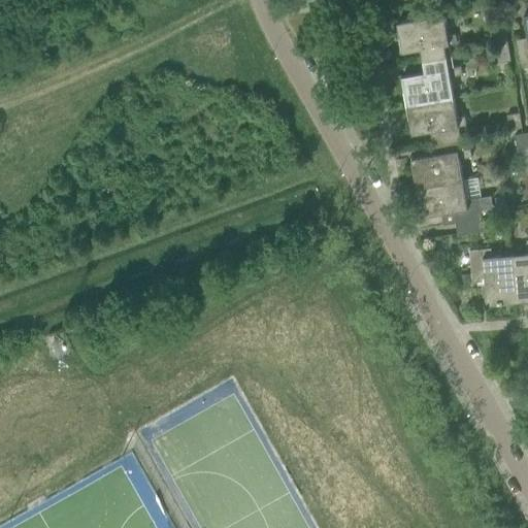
[(527,13),(523,15),(527,38),(515,40),(519,68),(527,66),(527,13)]
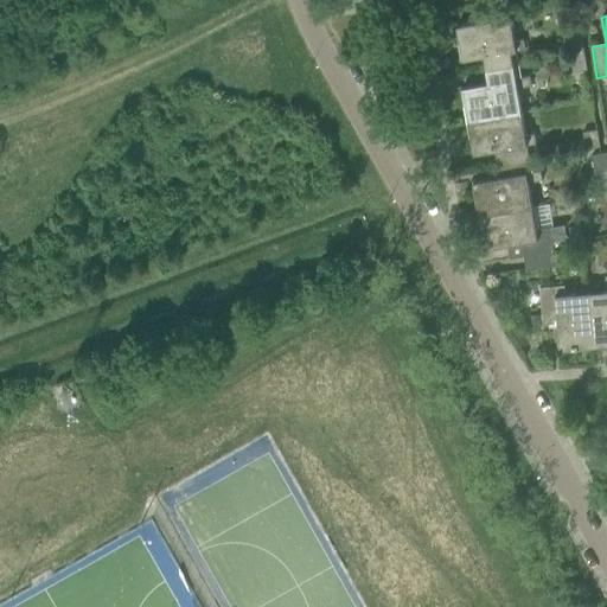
[(513,42),(513,40),(510,18),(457,26),(462,61),(484,57),(486,71),(518,65),(516,52),(524,50),(523,40),(513,42)]
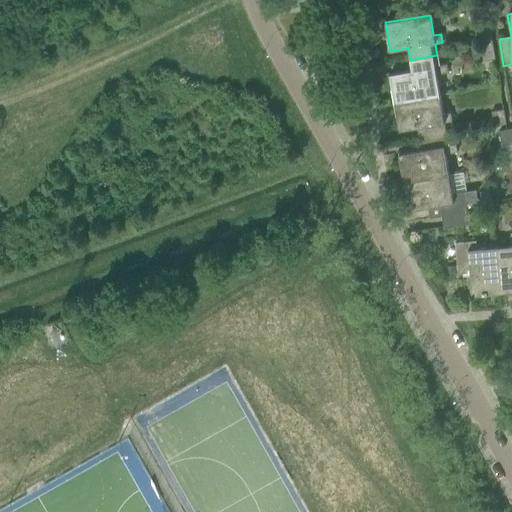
[(481,48),(492,46),(490,32),(478,34),(481,48)]
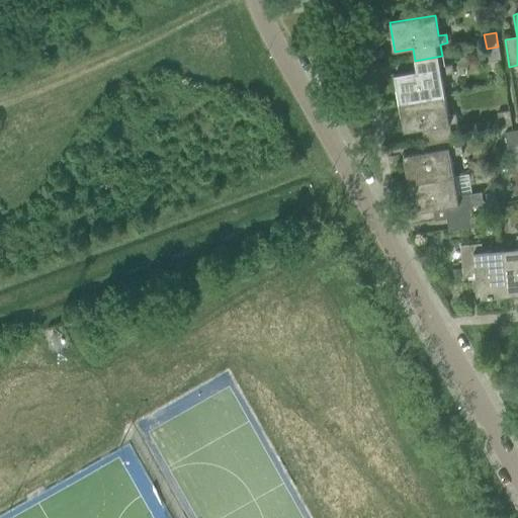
[(501,61),(498,47),(487,49),(489,63),(501,61)]
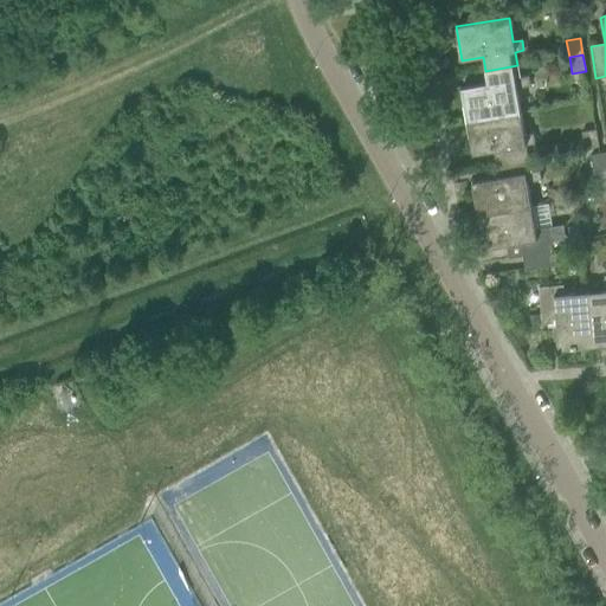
[(517,65),(485,71),(487,83),(461,88),(466,122),(520,113),(516,89),(529,86),(528,77),(519,78),(517,65)]
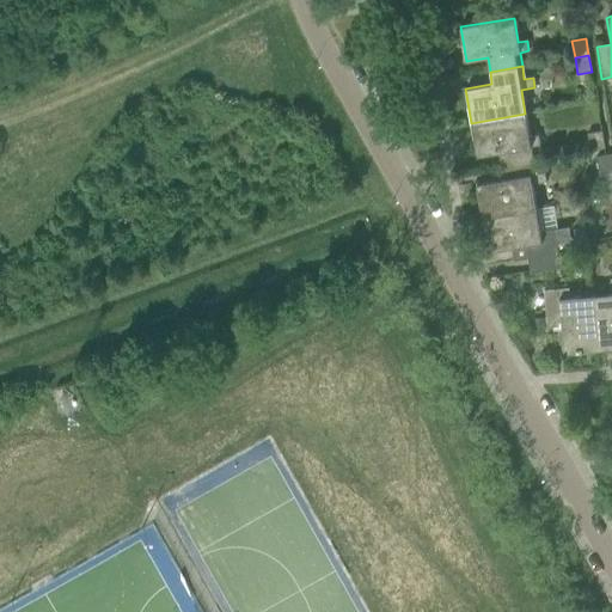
[(530,138),(525,114),(471,123),(477,157),(499,153),(501,166),(533,160),(531,147),(540,146),(538,135),(530,138)]
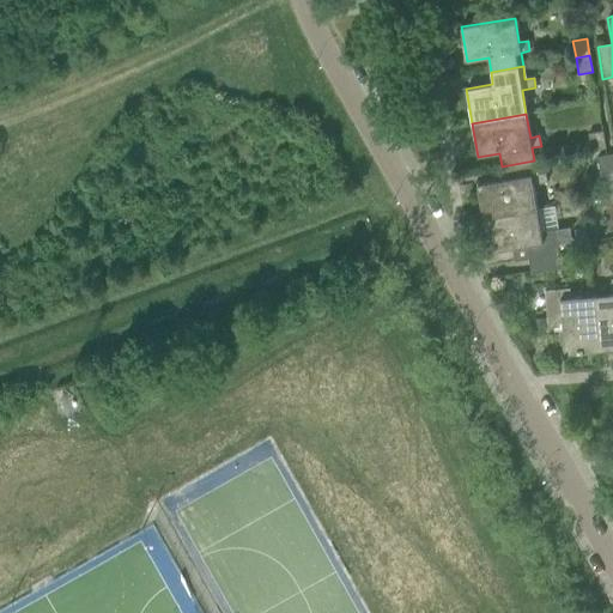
[(602,132),(589,134),(592,151),(605,149),(602,132)]
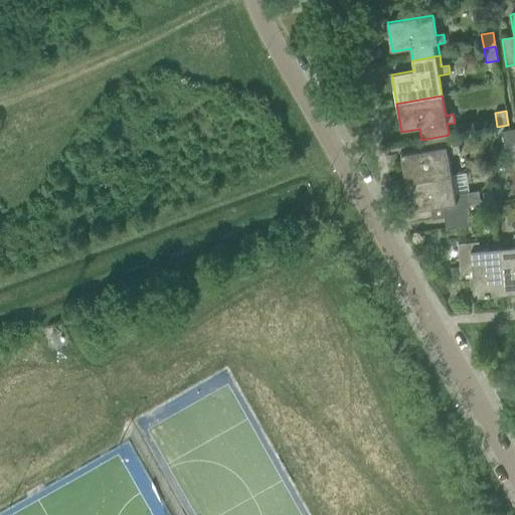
[(514,129),(509,131),(501,132),(504,144),(514,142),(514,129)]
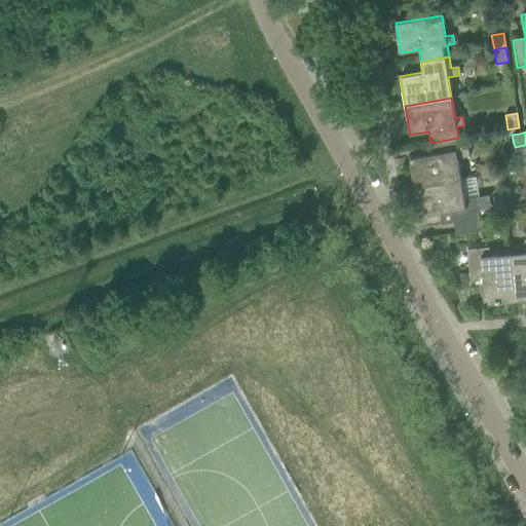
[(433,154),(409,158),(414,187),(461,179),(457,158),(470,156),(467,148),(460,149),(458,138),(430,143),(433,154)]
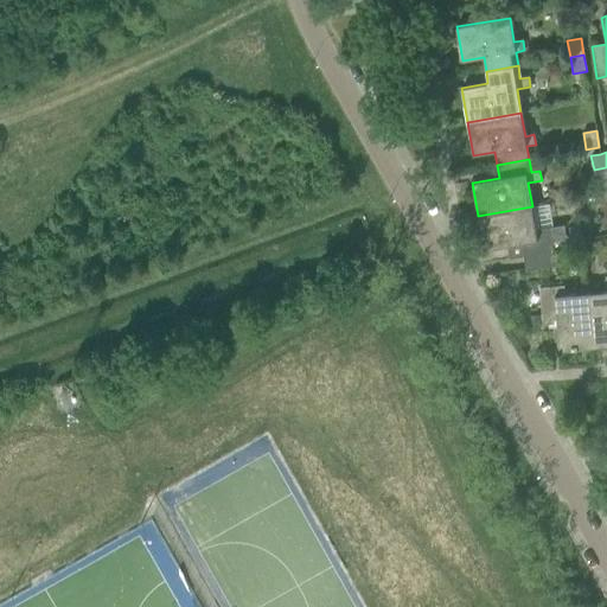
[(606,183),(606,167),(594,170),(596,185),(606,183)]
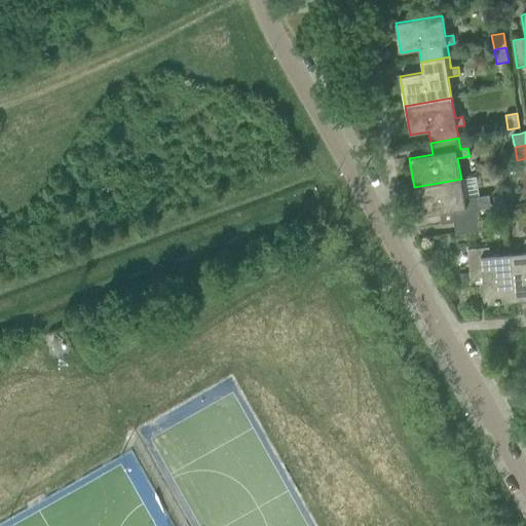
[(525,158),(517,160),(519,173),(525,171),(525,158)]
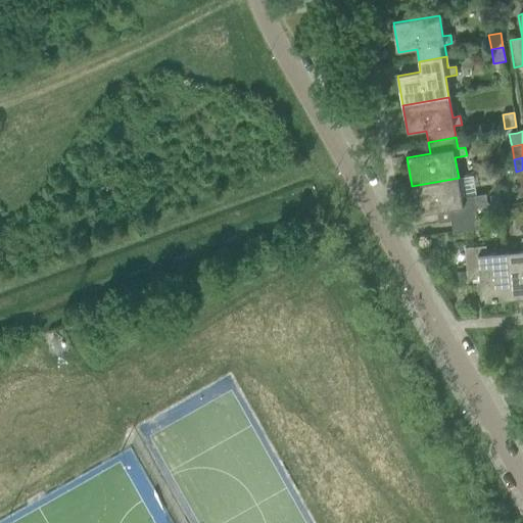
[(459,178),(412,186),(417,215),(448,209),(450,221),(477,217),(503,211),(502,200),(484,203),(482,194),(462,198),(459,178)]
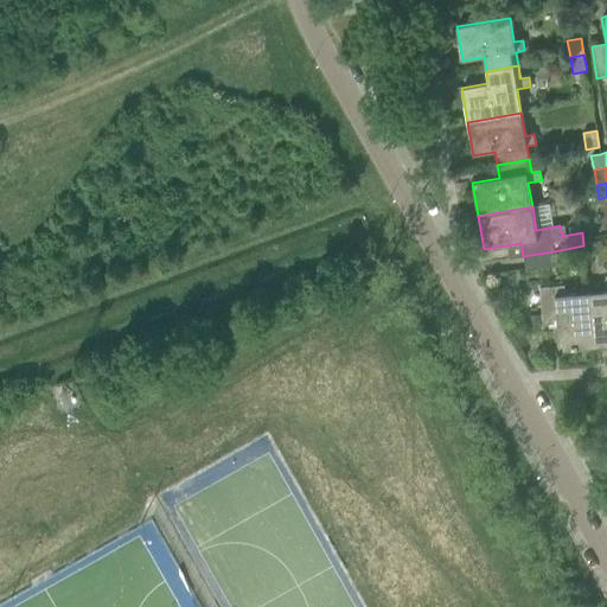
[(556,266),(554,251),(523,256),(525,270),(556,266)]
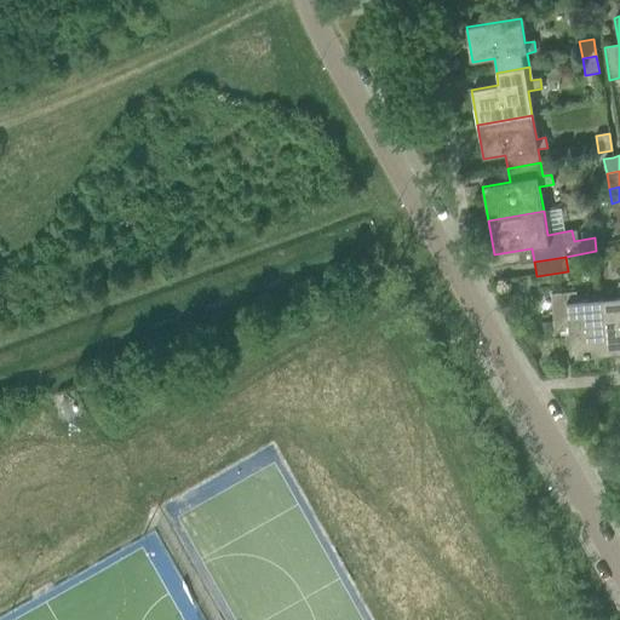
[(577,300),(575,291),(551,293),(555,332),(569,331),(572,357),(606,355),(601,299),(577,300)]
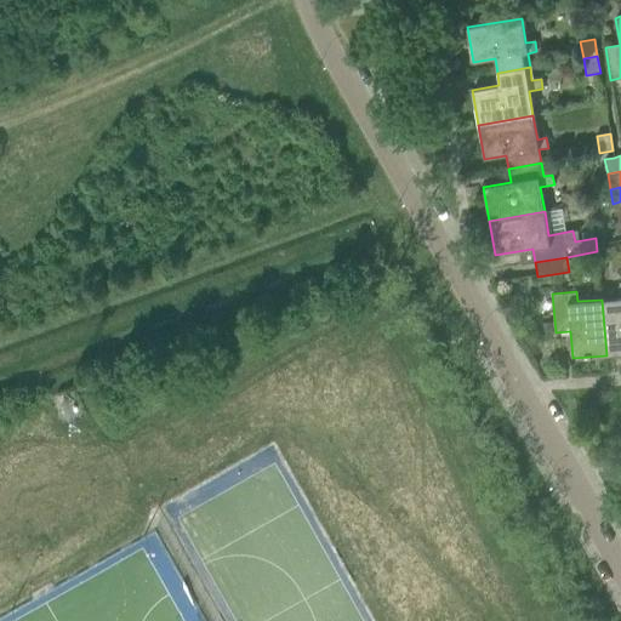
[(620,297),(602,300),(607,355),(620,353),(620,297)]
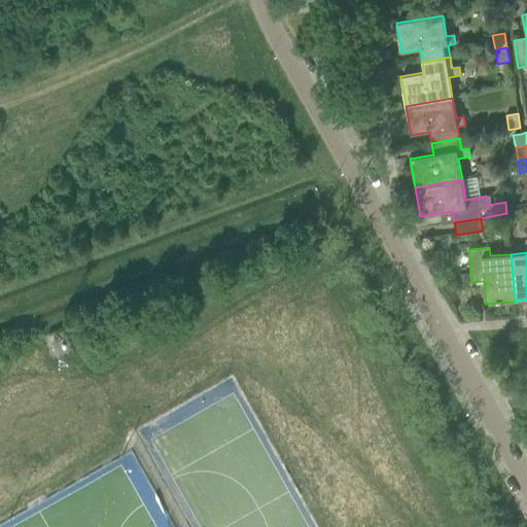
All buildings are outlined.
